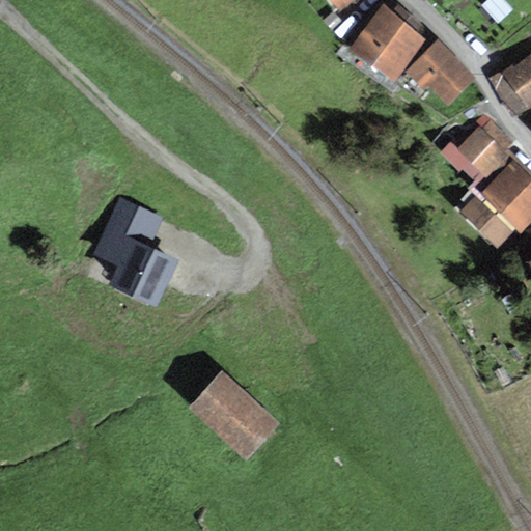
[(357,0),(329,0),(339,11),(352,0),(353,0),(355,2),(357,0)]
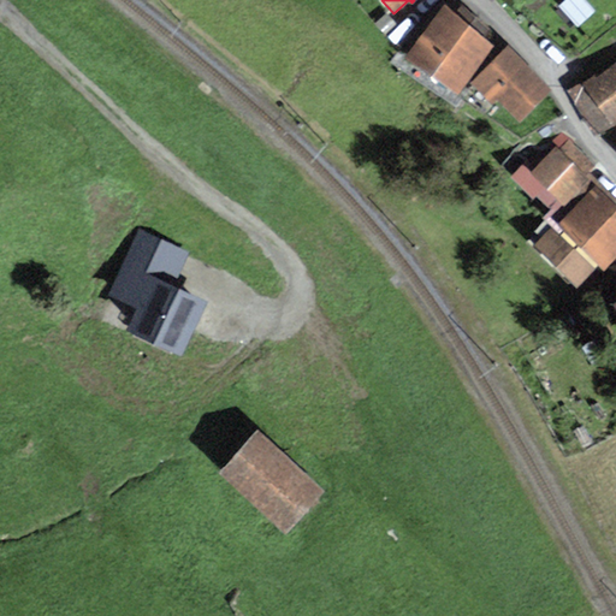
[(596,12),(585,0),(563,0),(557,6),(578,28),(596,12)]
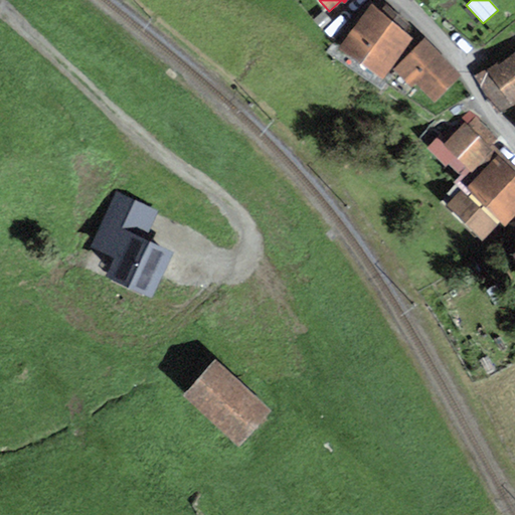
[(380,12),(371,5),(339,48),(381,80),(414,37),(405,30),(409,24),(385,6),(380,12)]
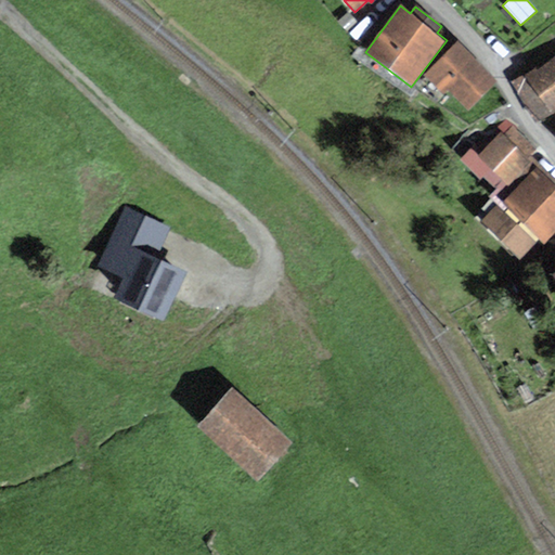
[(498,79),(456,39),(422,75),(442,94),(448,90),(467,110),(498,79)]
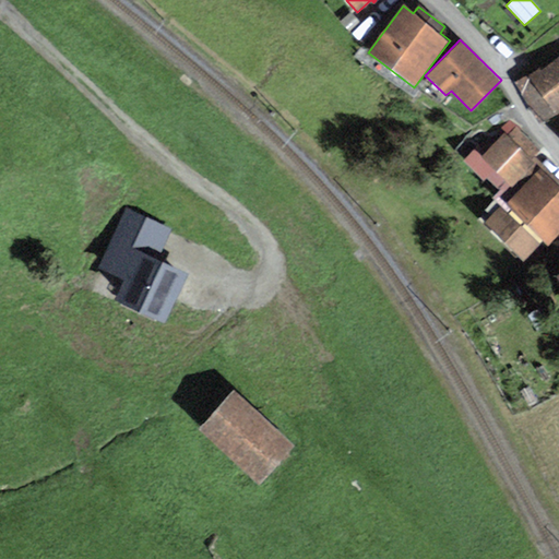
[(539,68),(515,83),(538,123),(556,114),(558,110),(558,56),(542,70),(539,68)]
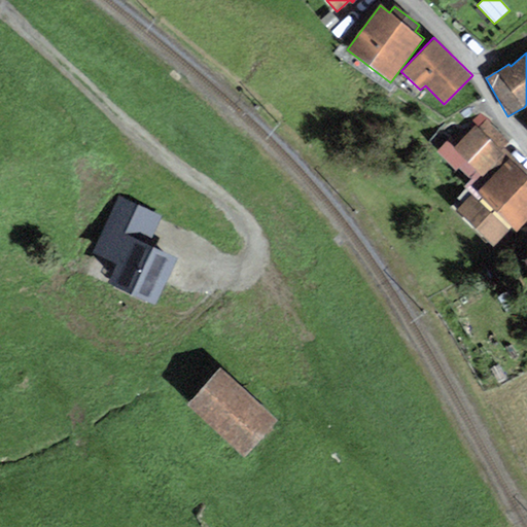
[(508,142),(490,125),(489,120),(481,113),(452,139),(457,144),(455,147),(483,176),(502,154),(503,153),(500,149),(503,147),(508,142)]
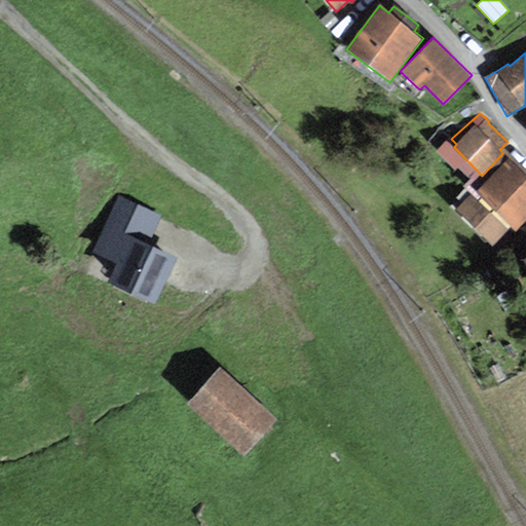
[(456,144),(451,139),(449,137),(435,151),(454,171),(457,167),(471,180),(454,196),(461,202),(472,192),(474,194),(486,181),(495,171),(491,166),(482,176),(454,147),(456,144)]
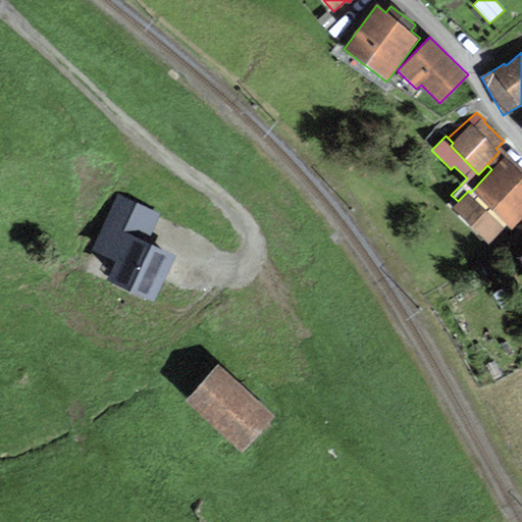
[(521,169),(499,146),(496,148),(499,152),(498,153),(521,175),(521,169)]
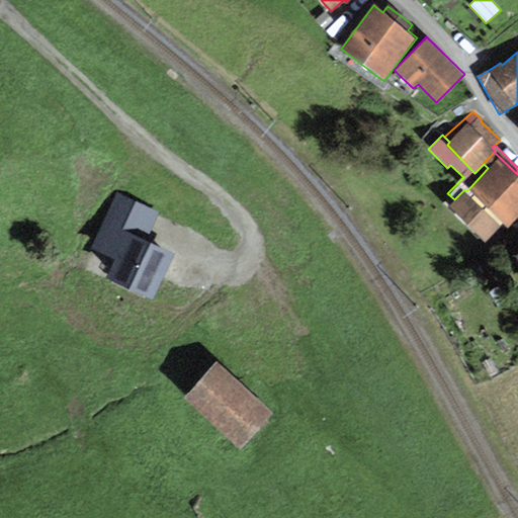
[(517,174),(494,152),(484,164),(488,168),(479,178),(466,191),(464,189),(454,199),(448,206),(484,241),(504,221),(510,227),(517,217),(517,174)]
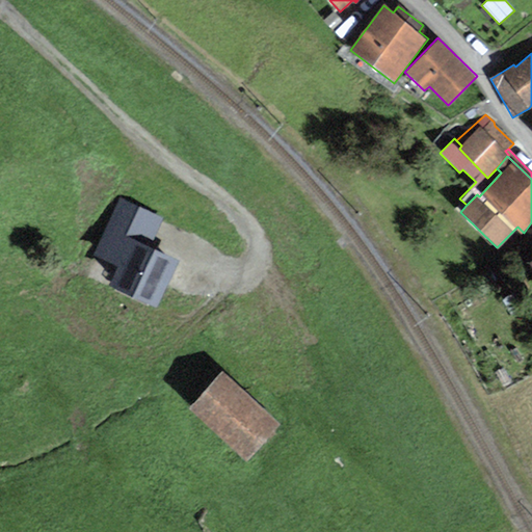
[(163,217),(120,197),(92,256),(117,267),(109,287),(157,309),(179,262),(150,248),(163,217)]
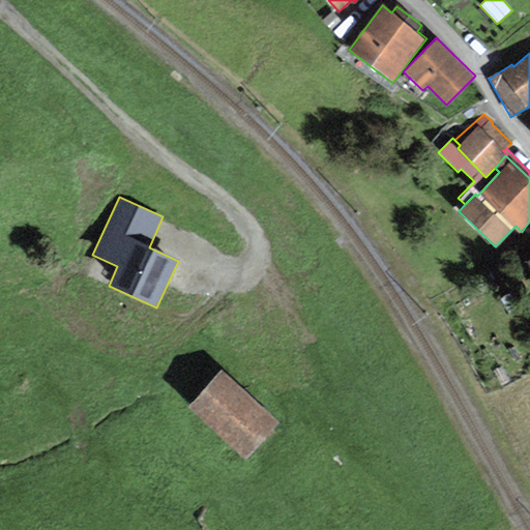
[(277,425),(222,375),(189,410),(245,461),(277,425)]
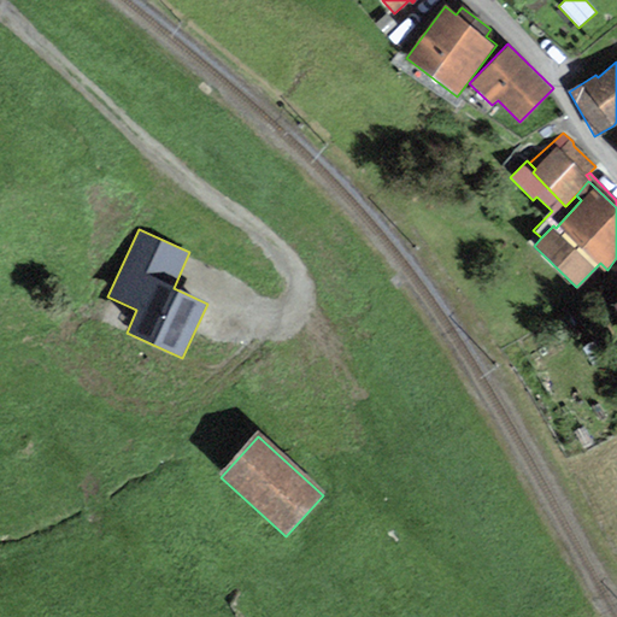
All buildings are outlined.
